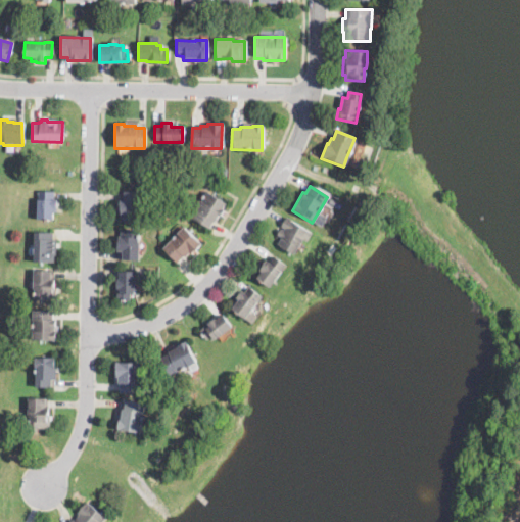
[(138,200),(138,210),(137,210),(137,222),(117,222),(117,216),(114,216),(114,202),(119,202),(119,191),(139,192),(138,200)]
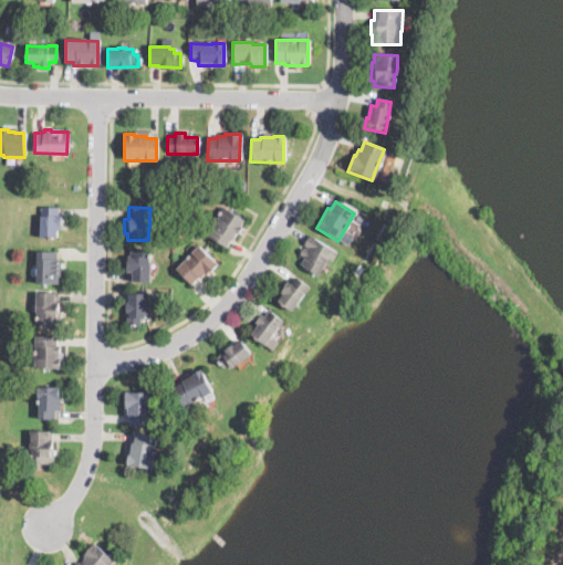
[(238,234),(237,236),(235,234),(230,241),(230,240),(223,249),(204,236),(222,207),(243,220),(239,227),(241,229),(238,234)]
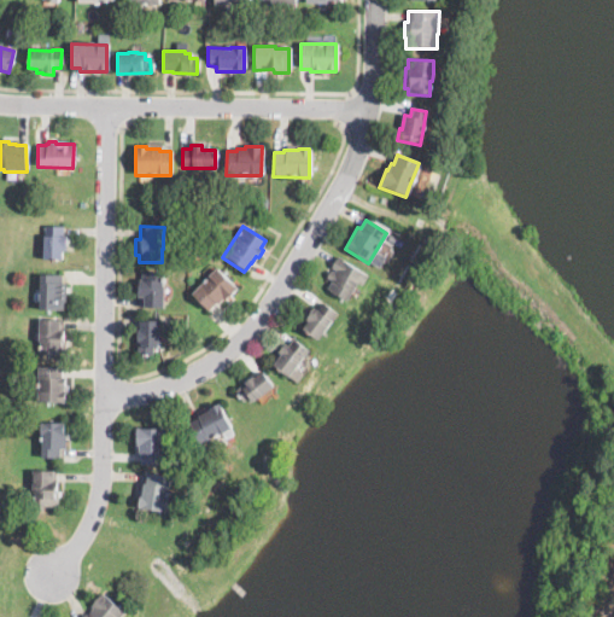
[(66,238),(66,246),(62,246),(62,261),(41,260),(42,227),(62,228),(62,234),(64,234),(64,238),(66,238)]
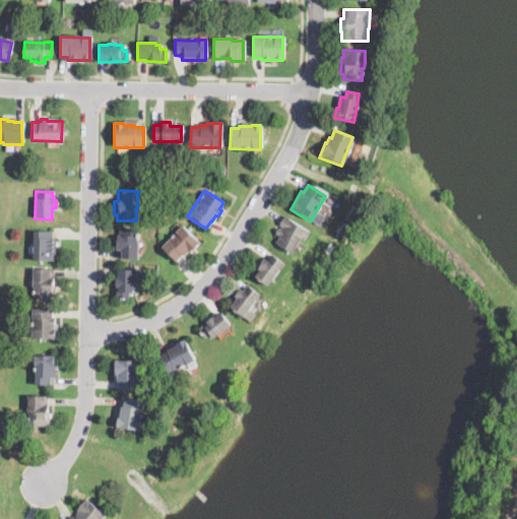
[(282,217),(308,233),(303,242),(300,240),(291,254),(274,244),(278,237),(273,234),(276,229),(279,230),(280,228),(277,226),(282,217)]
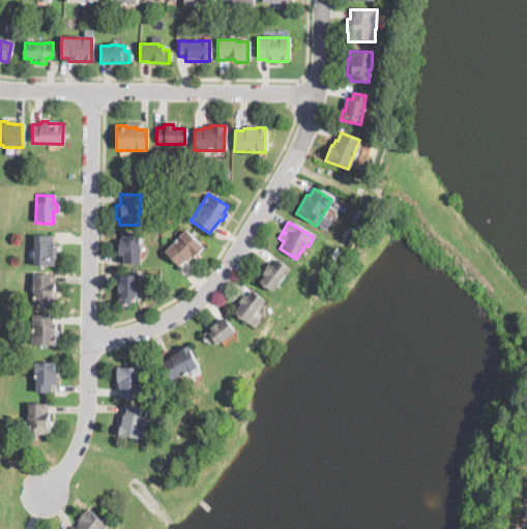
[(196,255),(193,257),(192,258),(191,257),(186,262),(184,260),(178,267),(163,253),(184,230),(202,247),(196,255)]
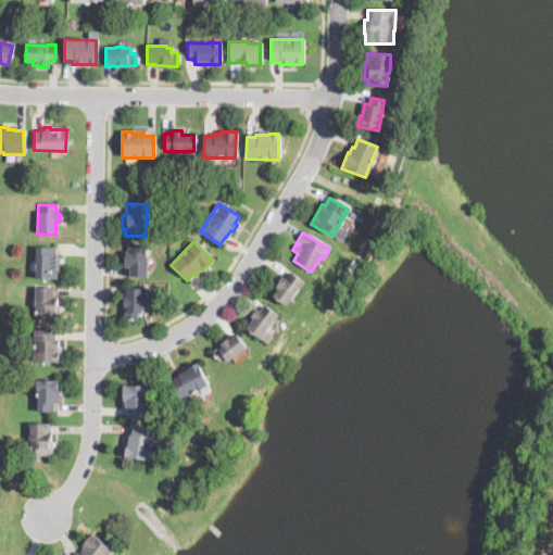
[(146,246),(145,259),(147,259),(146,277),(122,276),(123,265),(117,265),(118,250),(125,250),(125,244),(146,246)]
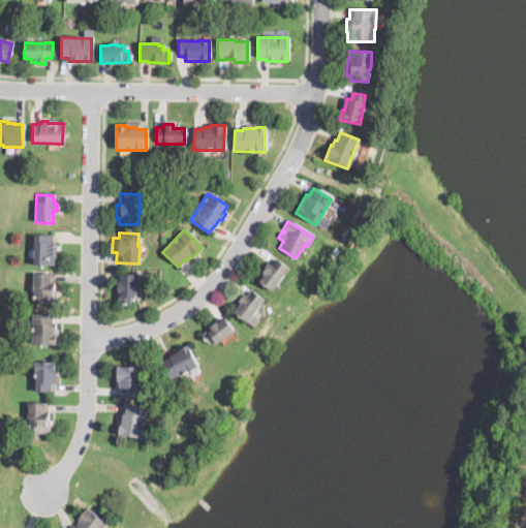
[(51,236),(51,243),(53,243),(53,266),(34,266),(33,236),(51,236)]
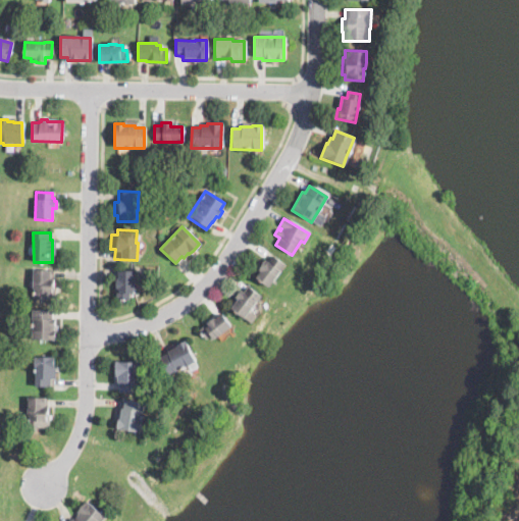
[(270,256),(283,265),(267,288),(253,277),(258,271),(256,270),(264,258),(267,261),(270,256)]
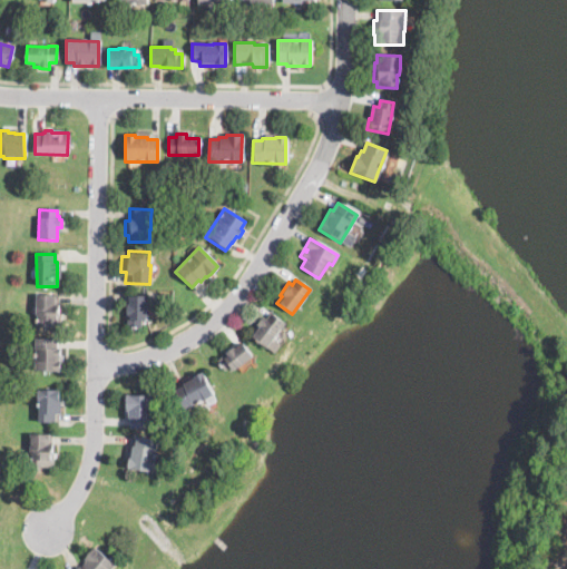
[(55,305),(55,307),(59,307),(59,319),(57,319),(57,321),(56,321),(56,327),(36,329),(35,296),(55,296),(55,305)]
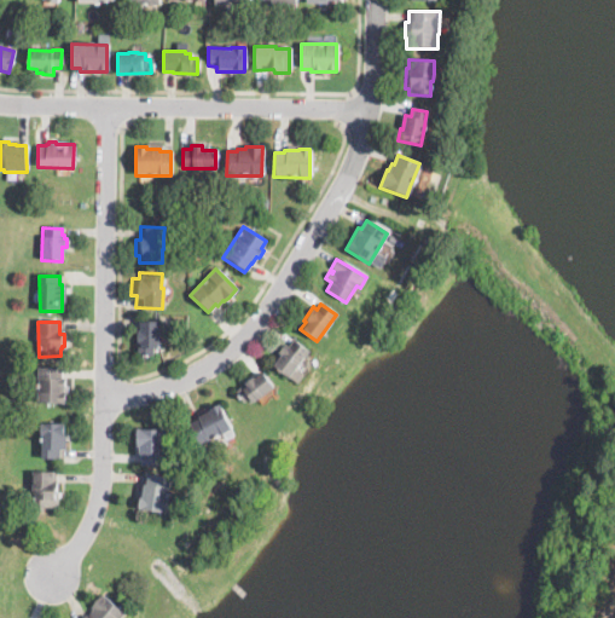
[(158,322),(158,335),(158,344),(157,344),(157,350),(152,350),(152,357),(135,357),(135,341),(133,341),(133,331),(138,331),(138,322),(158,322)]
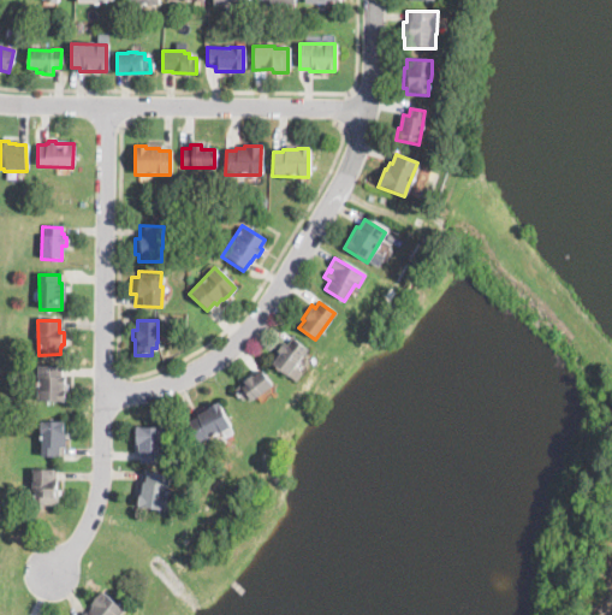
[(290,338),(306,350),(286,377),(271,366),(279,354),(275,352),(283,342),(286,344),(290,338)]
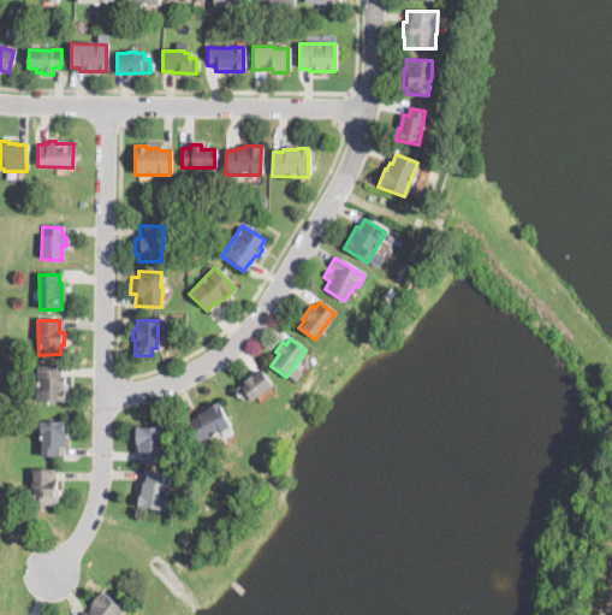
[(65,388),(65,402),(37,401),(37,366),(61,367),(61,378),(65,378),(65,388)]
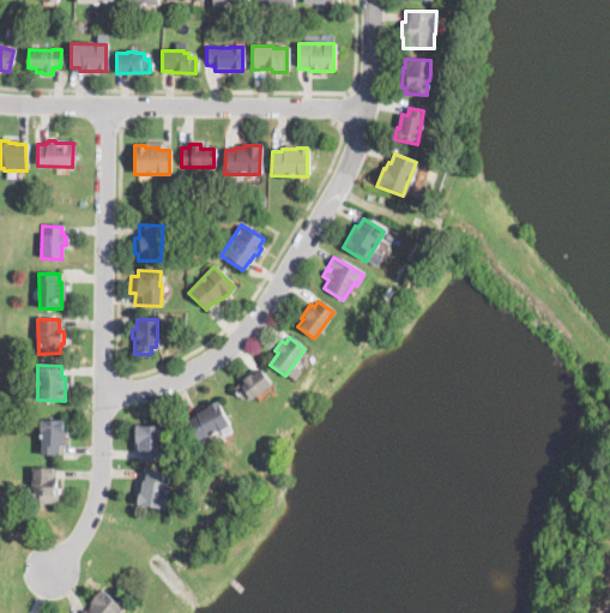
[(258,370),(270,385),(254,398),(253,396),(246,402),(243,397),(240,400),(231,389),(251,374),(251,376),(258,370)]
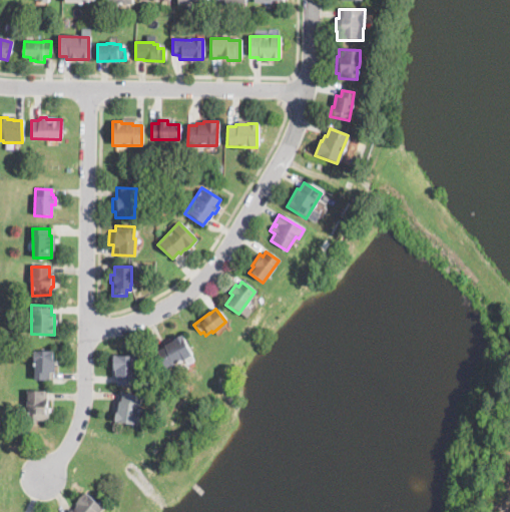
[(182,360),(164,369),(155,351),(163,347),(162,346),(172,341),(172,339),(180,335),(190,356),(182,360)]
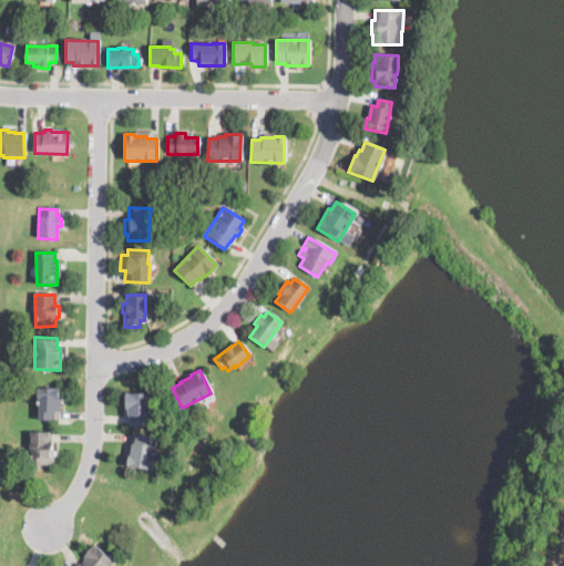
[(51,421),(37,421),(37,390),(59,389),(59,401),(57,401),(57,413),(53,413),(53,421),(51,421)]
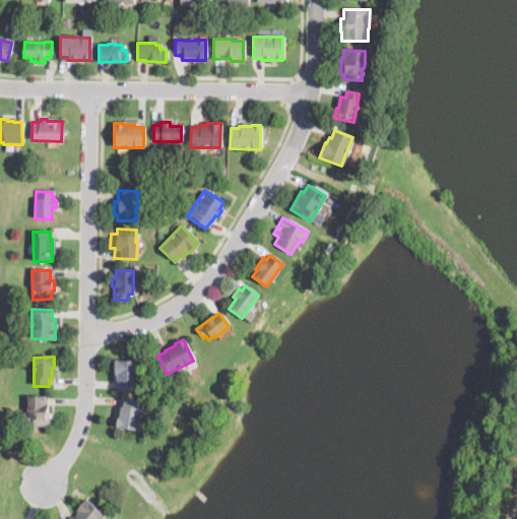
[(138,375),(137,392),(117,391),(117,382),(115,382),(115,375),(113,375),(113,361),(138,362),(138,375)]
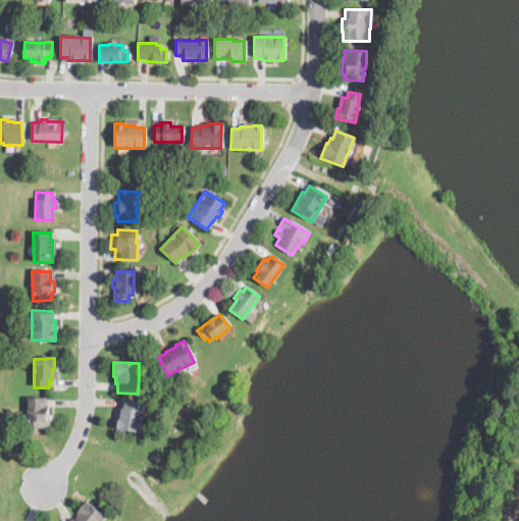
[(47,407),(47,410),(50,410),(50,421),(49,421),(49,428),(28,428),(27,399),(47,399),(47,407)]
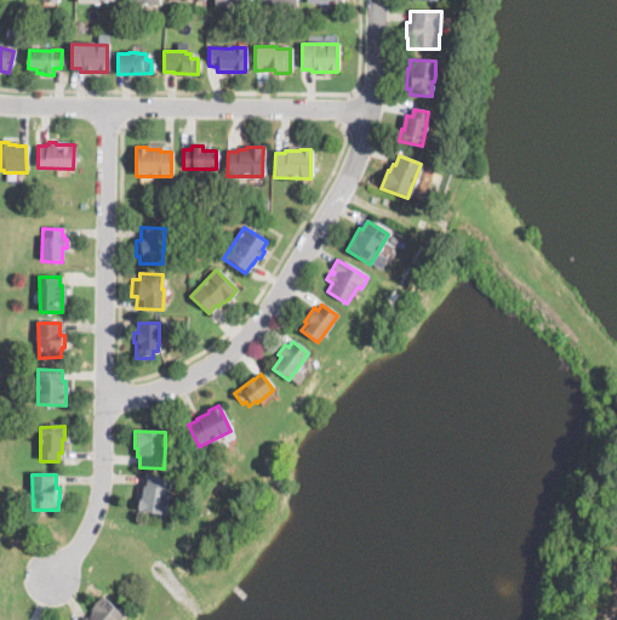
[(170,479),(166,502),(164,516),(136,511),(138,499),(140,499),(141,487),(144,487),(146,476),(170,479)]
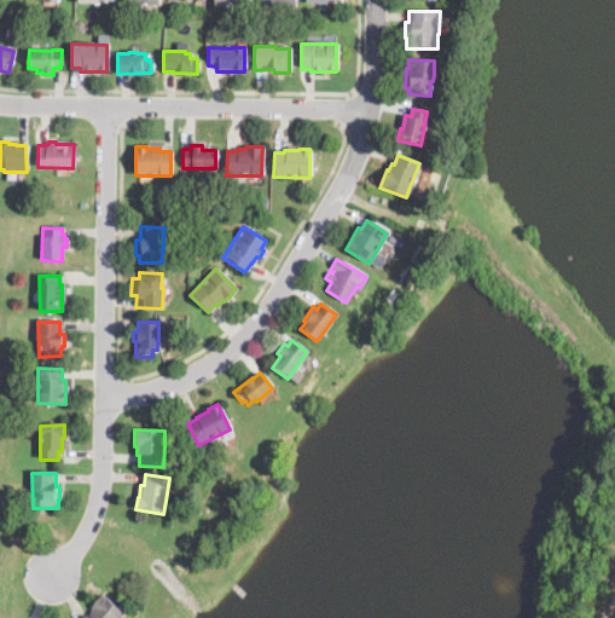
[(122,612),(117,617),(82,617),(83,616),(83,614),(86,617),(92,610),(90,608),(99,595),(122,612)]
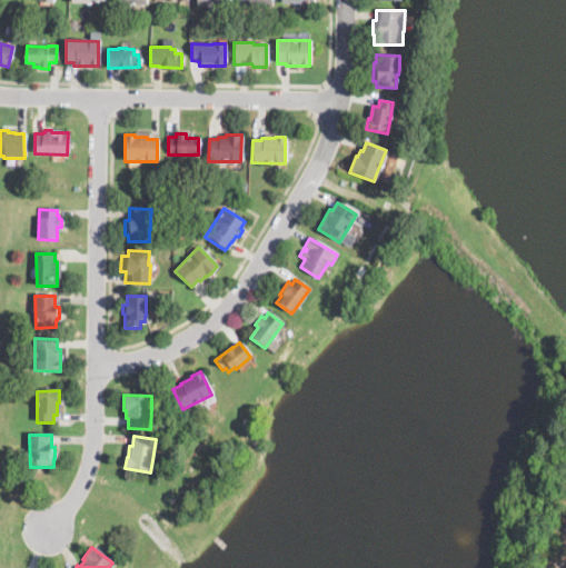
All buildings are outlined.
